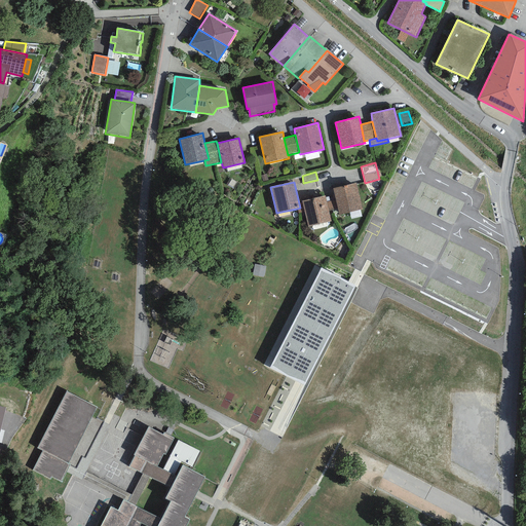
[(355,183),(333,188),(334,195),(337,209),(339,215),(362,210),(355,183)]
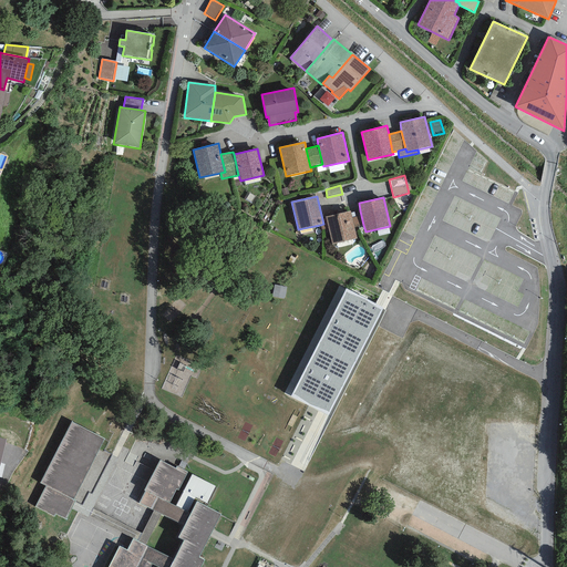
[(360,210),(351,213),(354,227),(363,225),(360,210)]
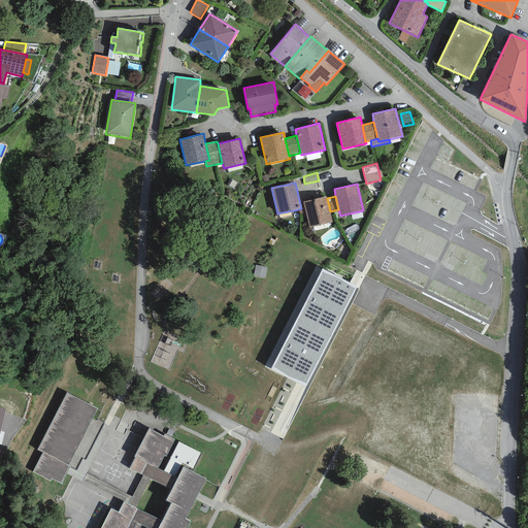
[(327,198),(326,197),(303,202),(303,204),(305,212),(309,228),(332,222),(330,211),(327,198)]
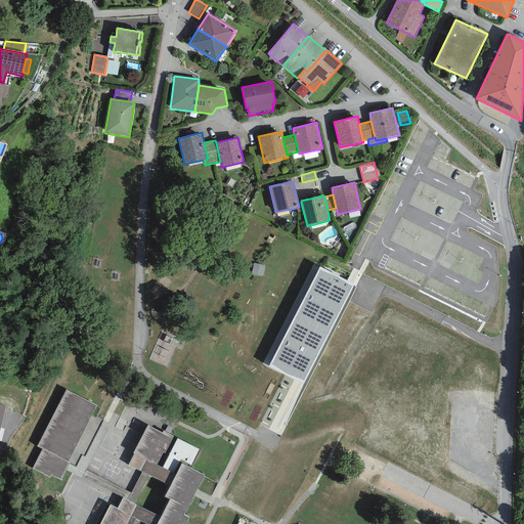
[(354,286),(318,267),(269,365),(304,383),(354,286)]
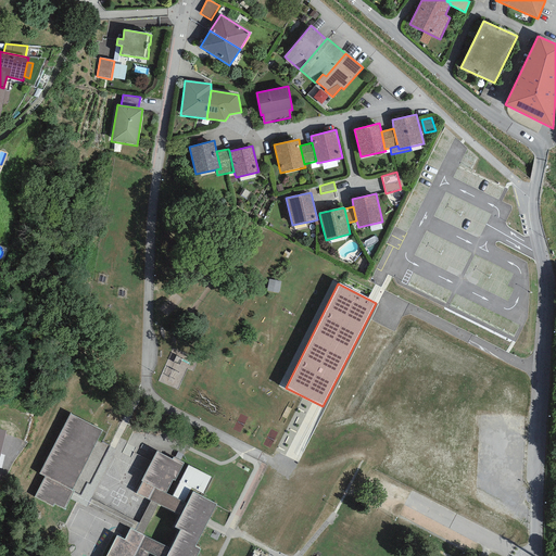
[(161,383),(179,392),(190,366),(172,358),(161,383)]
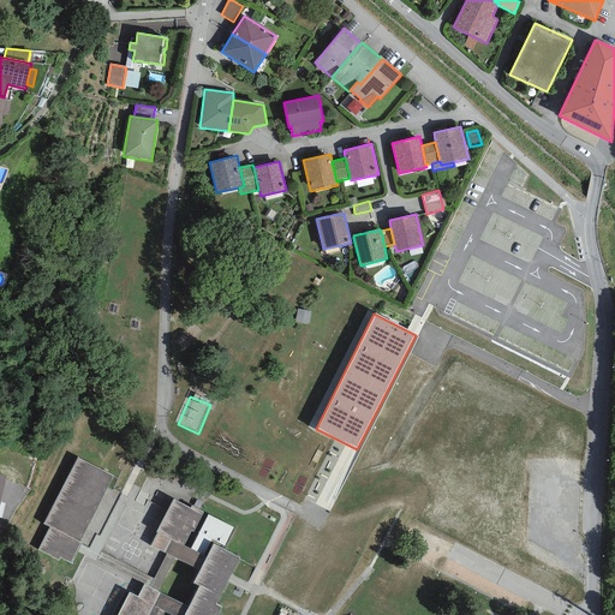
[(60,557),(71,563),(76,553),(95,562),(96,560),(144,585),(137,597),(129,592),(117,614),(218,614),(222,608),(215,604),(239,557),(213,544),(207,557),(203,555),(191,549),(184,545),(191,531),(193,532),(203,512),(191,506),(191,508),(173,499),(156,532),(157,533),(150,547),(166,554),(154,579),(101,551),(129,497),(107,487),(113,476),(78,458),(43,524),(49,527),(39,549),(59,560),(60,557)]
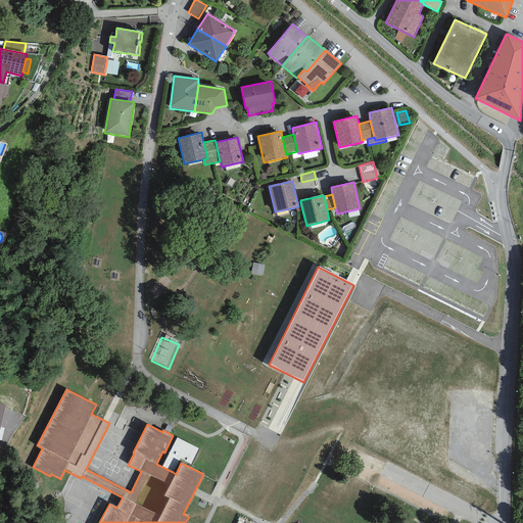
[(177,437),(162,467),(173,472),(180,459),(191,464),(199,448),(177,437)]
